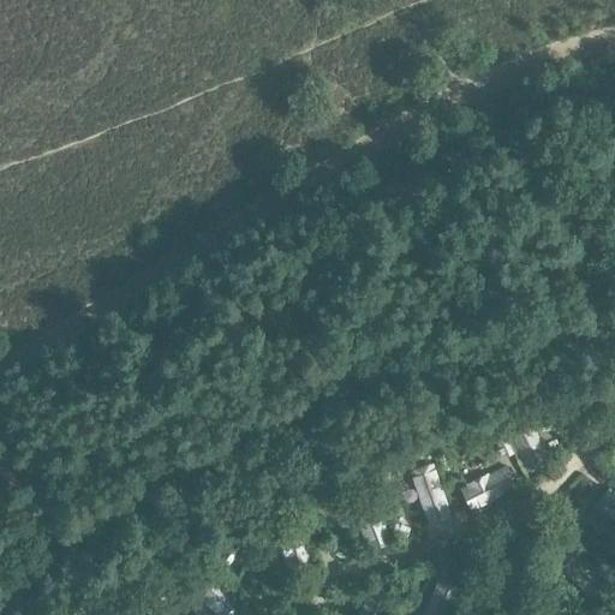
[(581,393),(573,398),(581,411),(589,405),(581,393)]
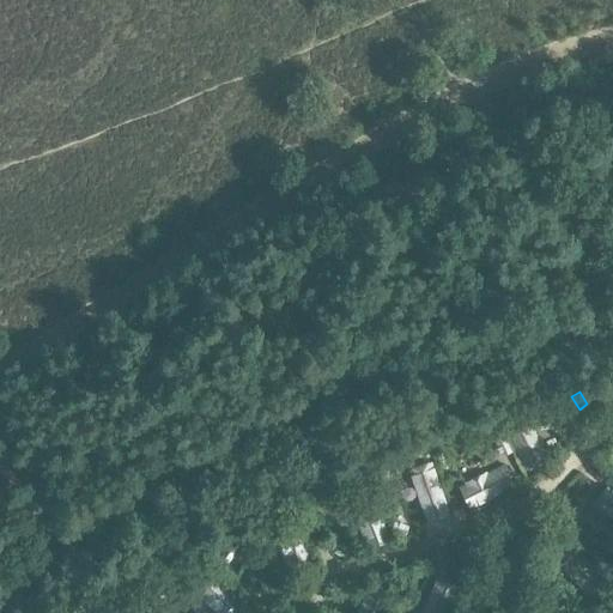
[(527,414),(504,425),(525,469),(547,460),(527,414)]
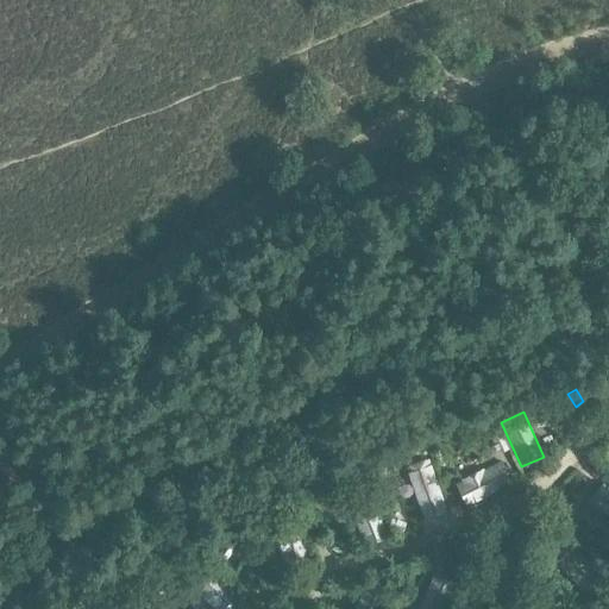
[(498,453),(507,450),(502,435),(493,440),(498,453)]
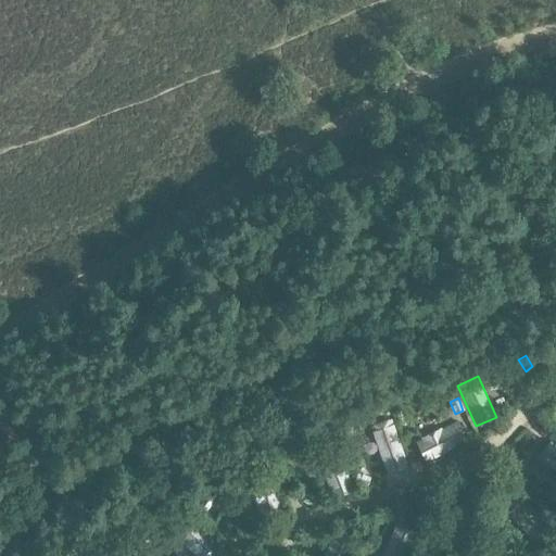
[(369,427),(386,474),(407,466),(391,419),(388,420),(387,419),(373,425),(374,426),(369,427)]
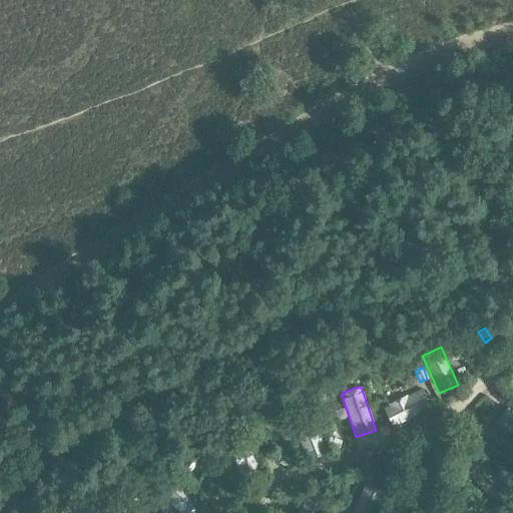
[(383,408),(393,426),(431,407),(421,388),(407,396),(406,394),(388,404),(389,405),(383,408)]
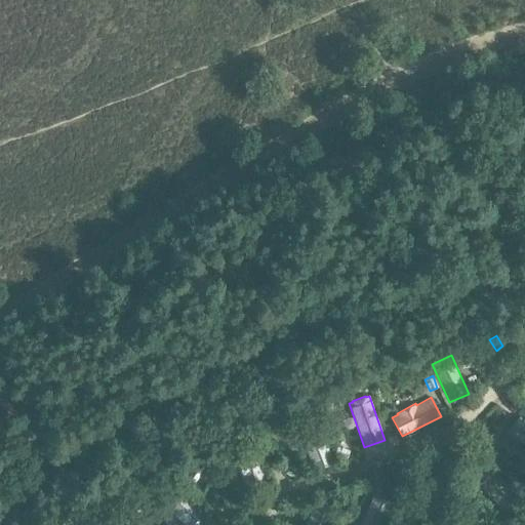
[(508,434),(524,444),(524,419),(519,415),(517,418),(516,417),(509,430),(510,431),(508,434)]
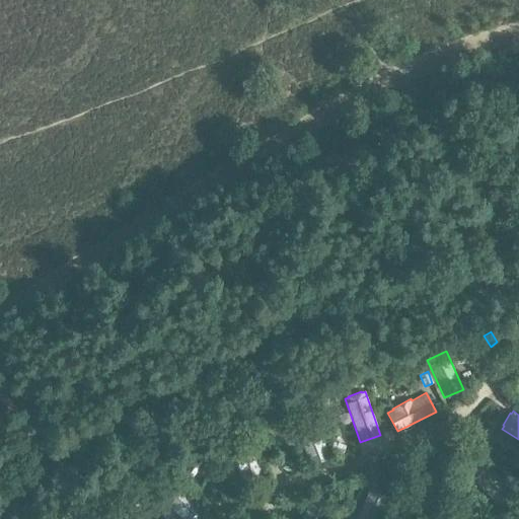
[(313,414),(293,422),(310,465),(330,457),(313,414)]
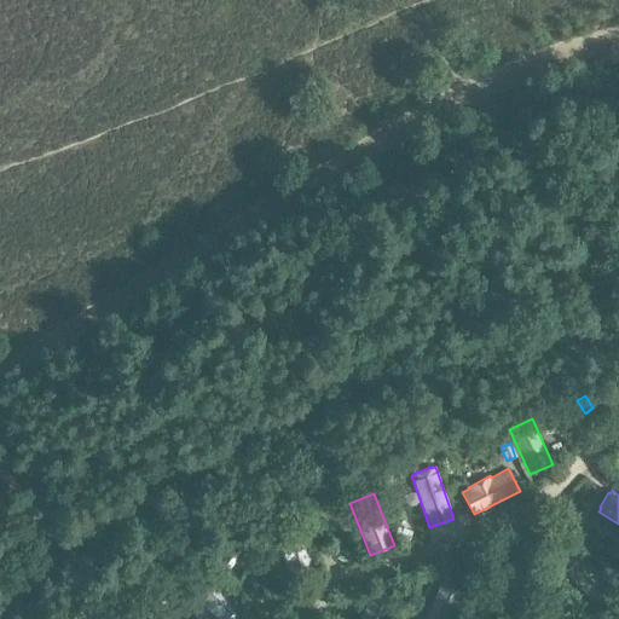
[(314,571),(300,520),(276,526),(279,541),(278,541),(285,565),(287,565),(290,578),(314,571)]
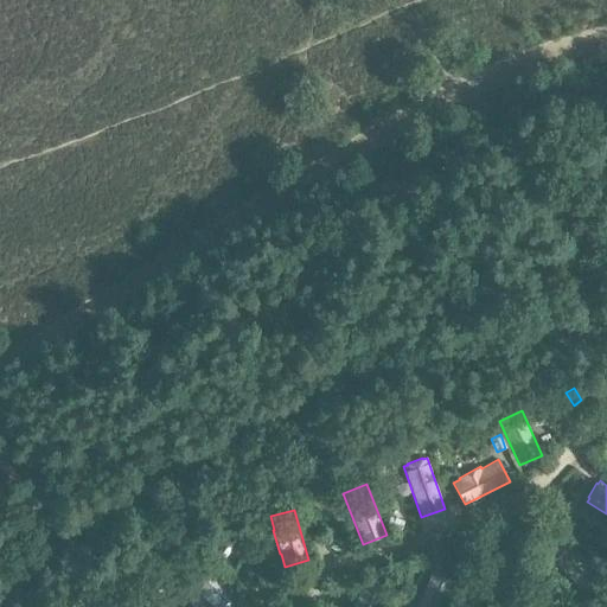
[(390,516),(387,526),(401,532),(406,521),(390,516)]
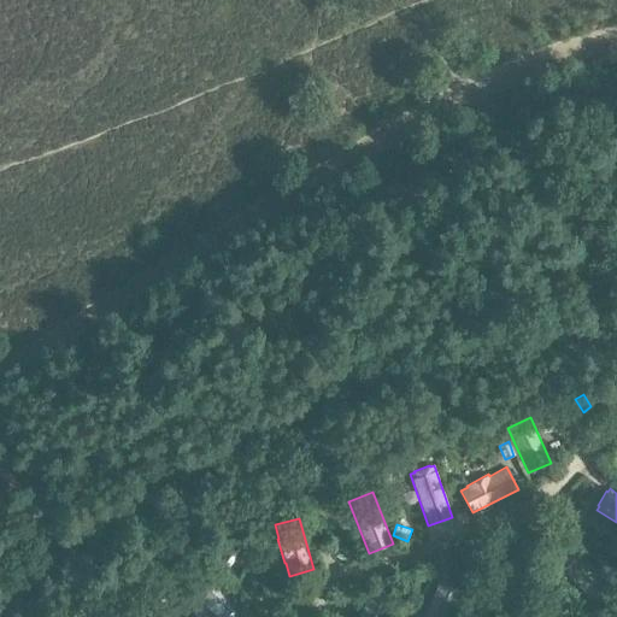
[(341,545),(334,556),(346,563),(353,553),(341,545)]
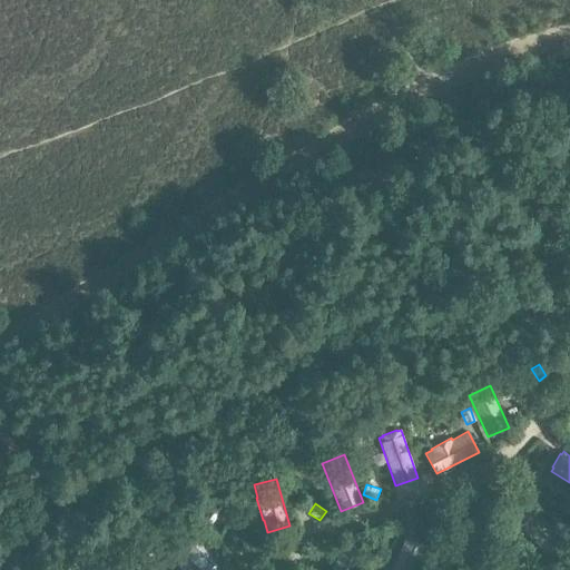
[(218,513),(209,508),(202,520),(209,526),(218,513)]
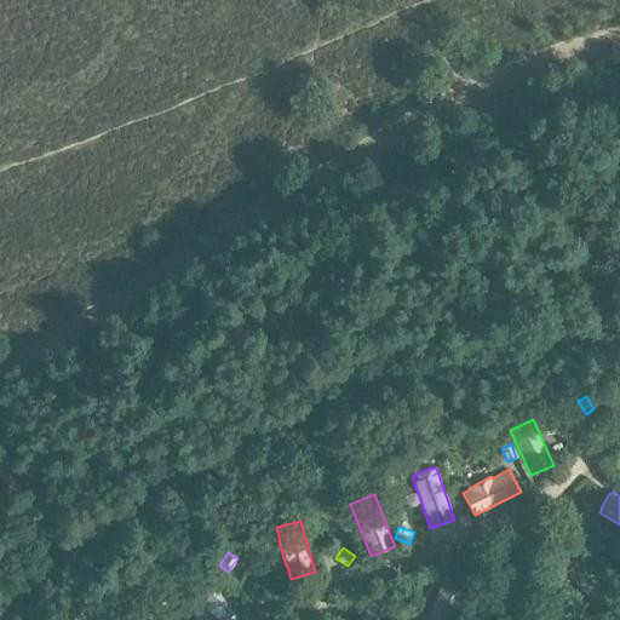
[(244,610),(205,570),(187,587),(218,619),(235,619),(242,614),(240,613),(244,610)]
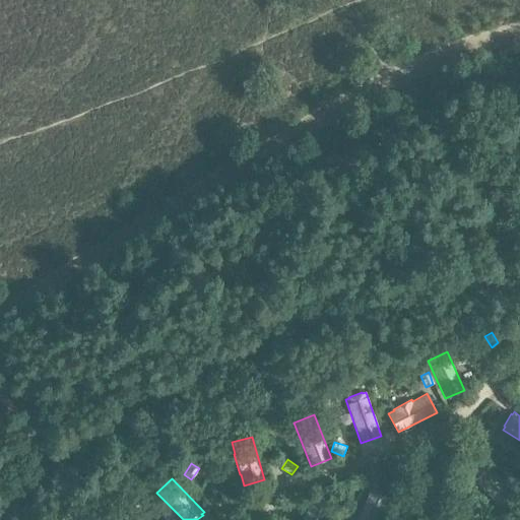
[(371,489),(355,519),(378,519),(389,498),(386,496),(387,495),(375,489),(374,490),(371,489)]
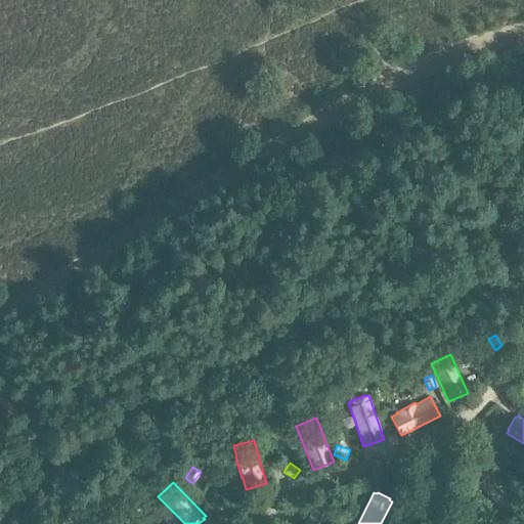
[(314,503),(303,523),(326,523),(334,513),(314,503)]
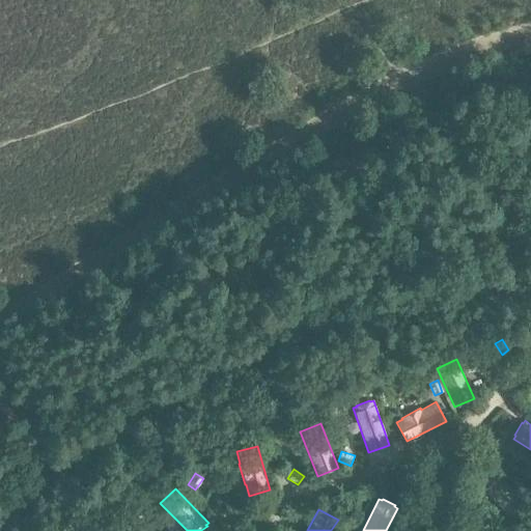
[(514,530),(515,523),(503,522),(502,530),(514,530)]
